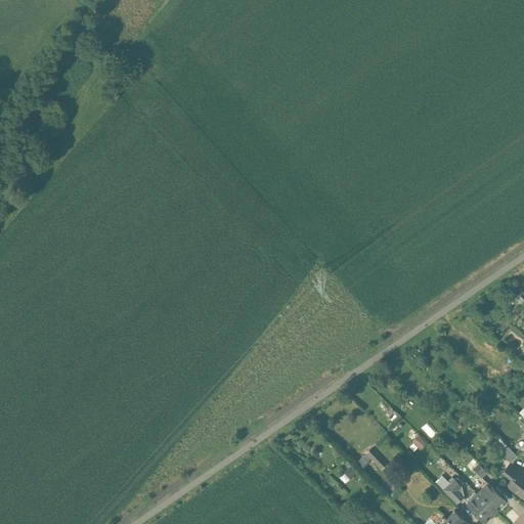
[(421,448),(427,442),(418,434),(411,440),(421,448)]
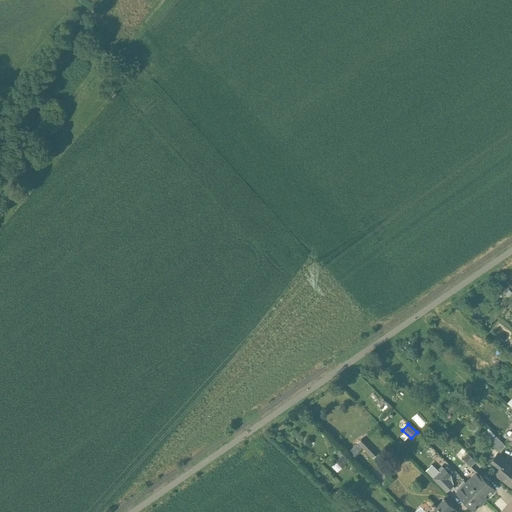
[(506,446),(495,435),(489,441),(500,452),(506,446)]
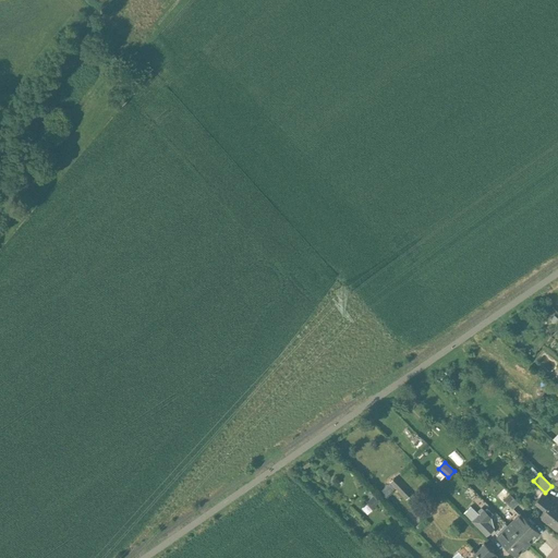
[(410,495),(393,478),(390,482),(407,498),(410,495)]
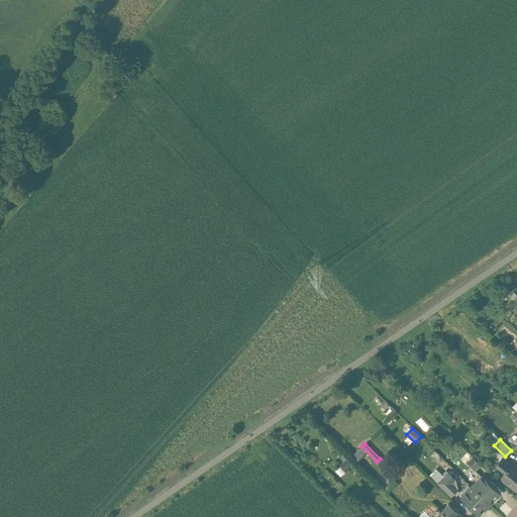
[(472,456),(466,462),(475,472),(481,466),(472,456)]
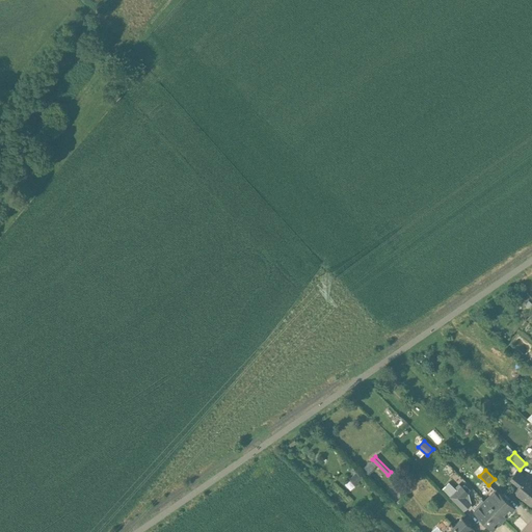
[(531,503),(531,483),(516,472),(511,479),(520,485),(514,493),(531,505),(531,503)]
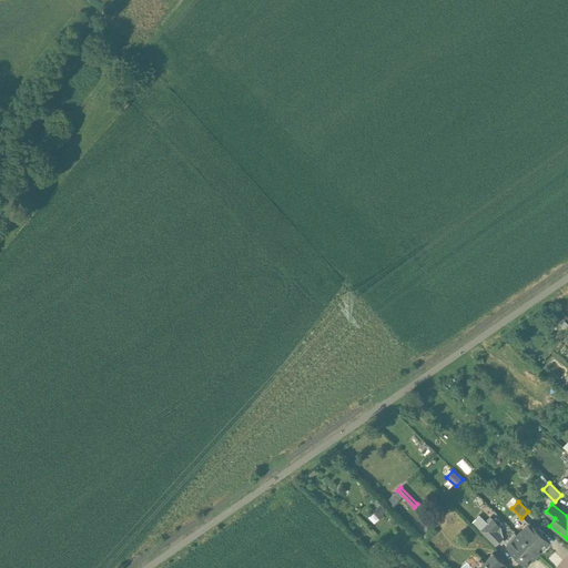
[(549,541),(529,523),(518,535),(537,554),(549,541)]
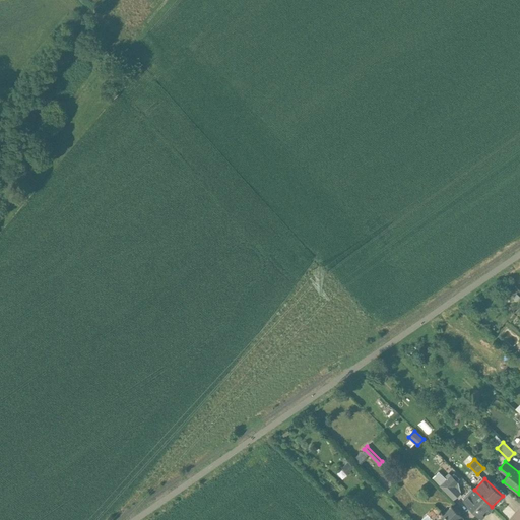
[(397,482),(387,492),(390,496),(400,486),(397,482)]
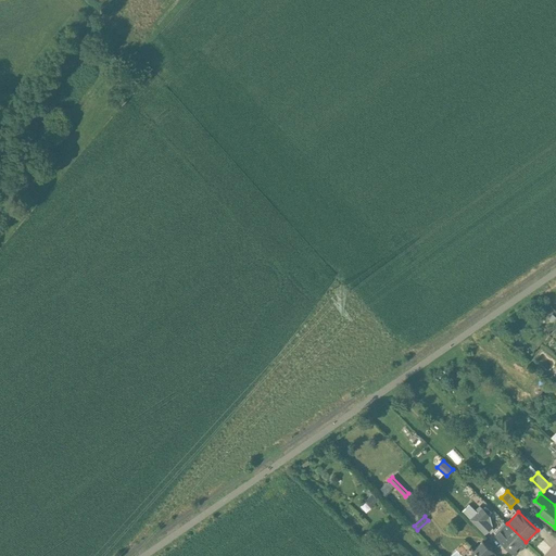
[(491,528),(482,519),(476,525),(485,534),(491,528)]
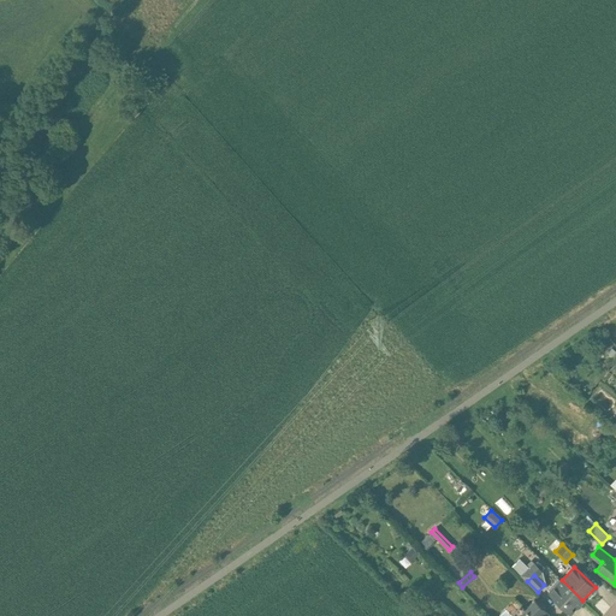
[(442,586),(434,579),(430,584),(436,591),(442,586)]
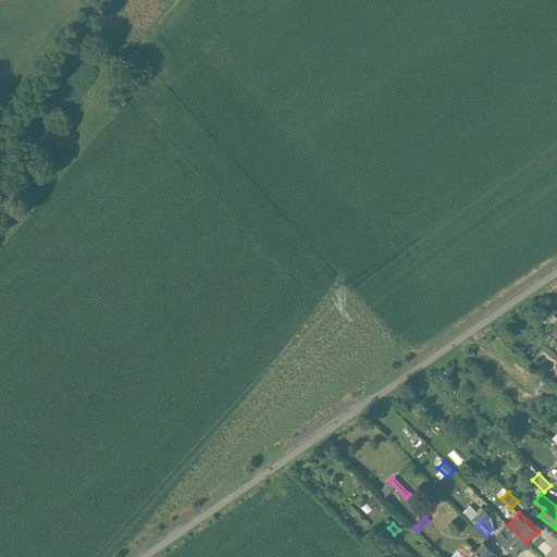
[(527,543),(508,524),(496,536),(515,555),(527,543)]
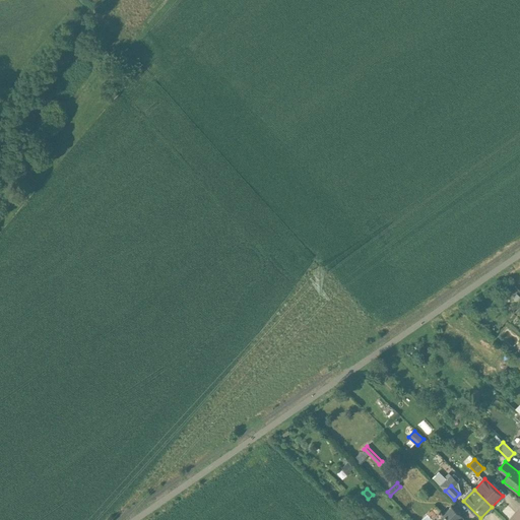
[(463,518),(451,506),(443,514),(449,519),(462,519),(463,519),(463,518)]
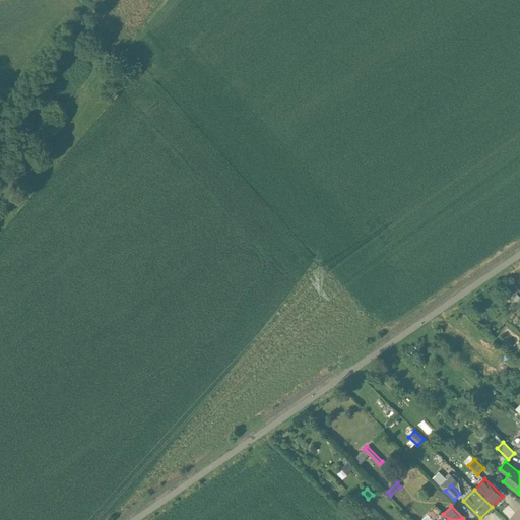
[(384,519),(371,507),(367,512),(376,519),(384,519)]
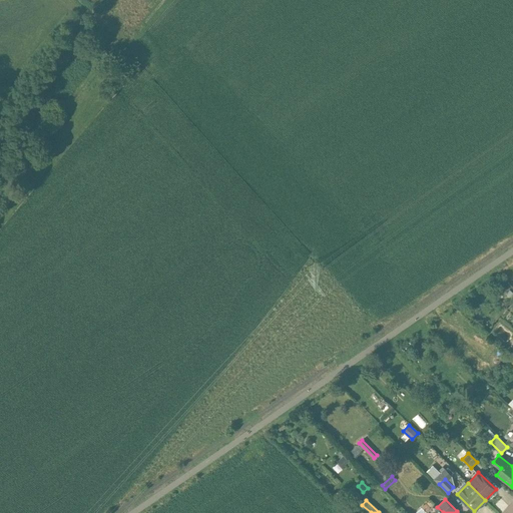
[(434,504),(427,512),(431,512),(437,507),(434,504)]
